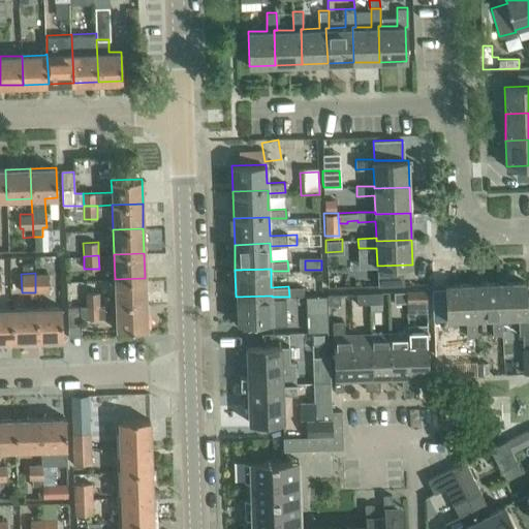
[(35,273),(35,292),(49,291),(48,273),(35,273)]
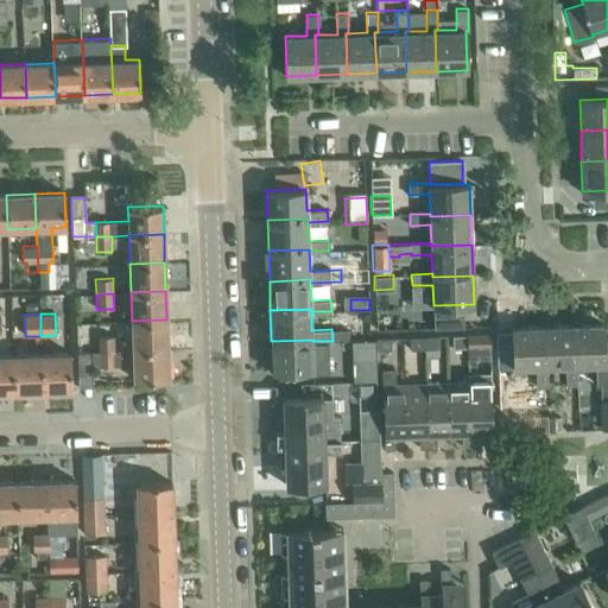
[(166,320),(132,321),(133,349),(168,348),(166,320)]
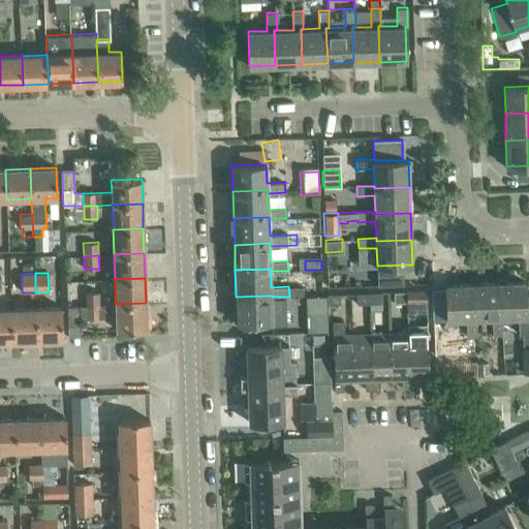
[(528,314),(528,315),(526,315),(525,282),(498,283),(499,317),(501,317),(518,317),(519,335),(522,335),(524,373),(528,372),(528,314)]
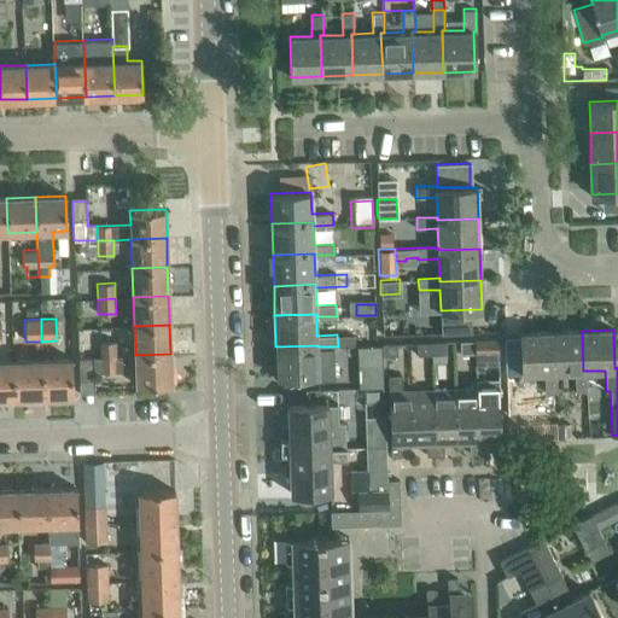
[(583,371),(582,331),(552,332),(553,372),(557,372),(575,372),(575,392),(587,391),(586,371),(583,371)]
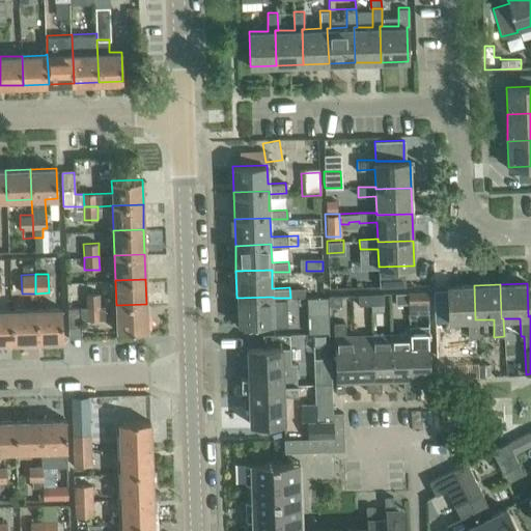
[(435,320),(448,320),(468,319),(469,338),(478,337),(478,319),(475,319),(474,285),(447,286),(447,288),(432,288),(435,320)]
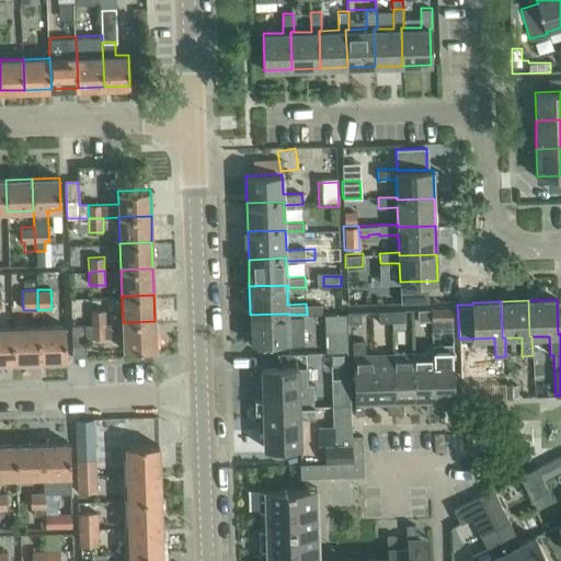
[(418,321),(420,321),(420,329),(422,329),(425,345),(432,345),(432,321),(432,309),(416,310),(418,321)]
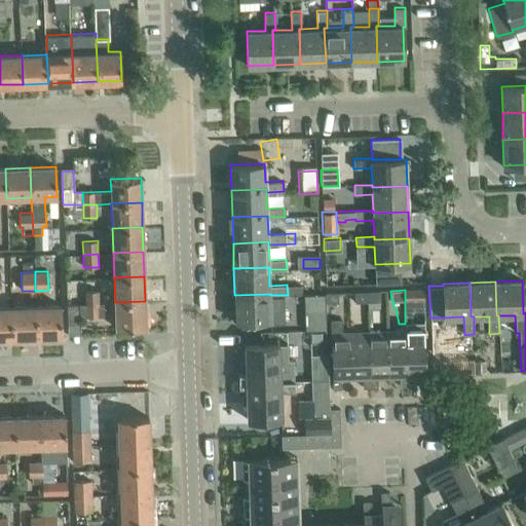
[(405,290),(405,301),(423,300),(423,290),(417,290),(405,290)]
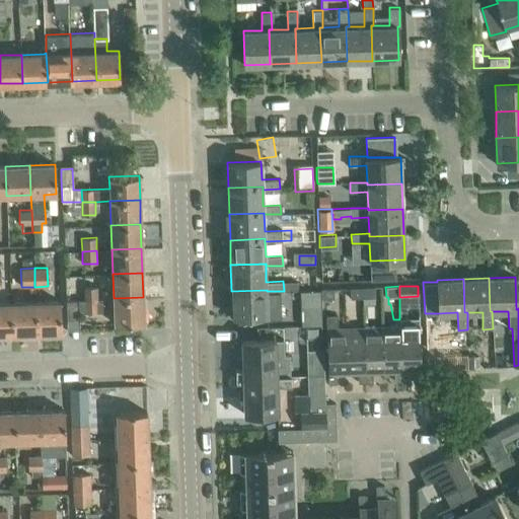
[(96,287),(83,287),(84,300),(96,299),(96,287)]
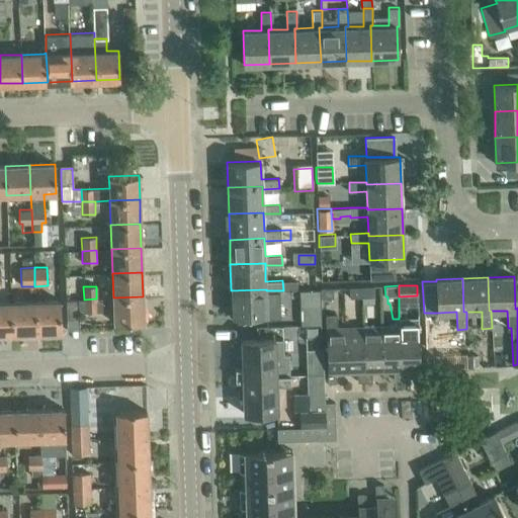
[(362,297),(362,286),(349,287),(349,297),(362,297)]
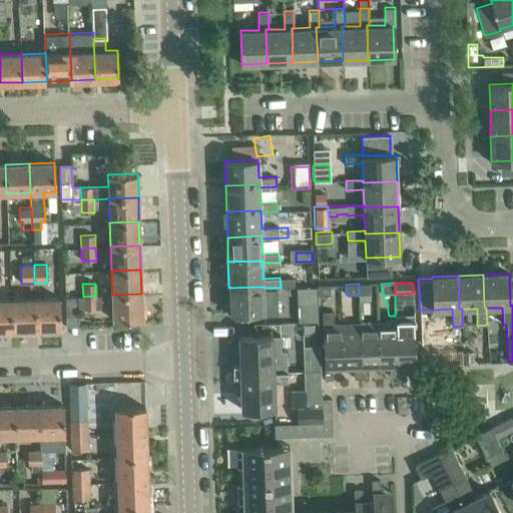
[(371,284),(359,284),(359,295),(371,294),(371,284)]
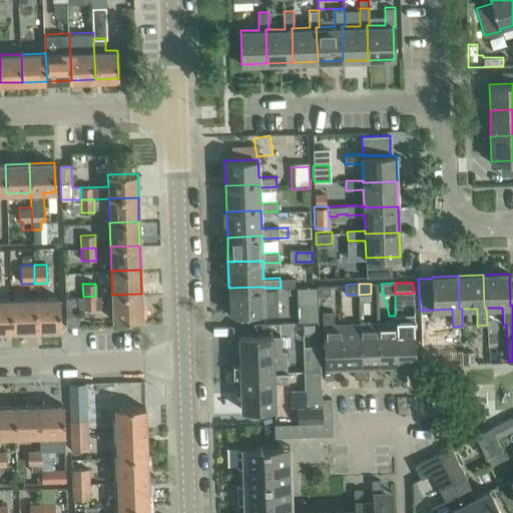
[(331,296),(330,286),(317,286),(318,296),(331,296)]
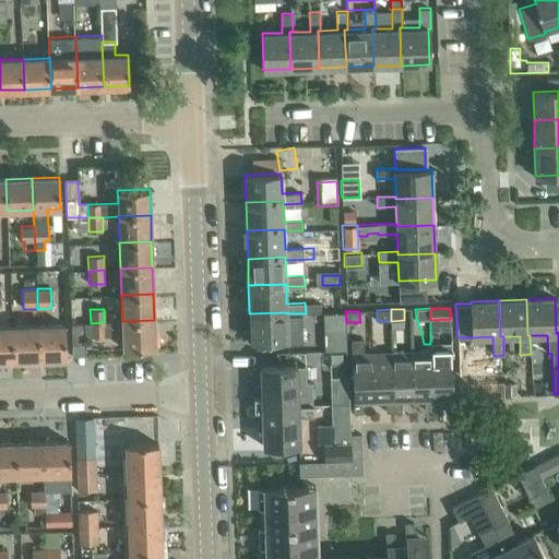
[(287,312),(249,313),(250,342),(287,341),(287,342),(307,342),(306,331),(287,332),(287,313),(287,312)]
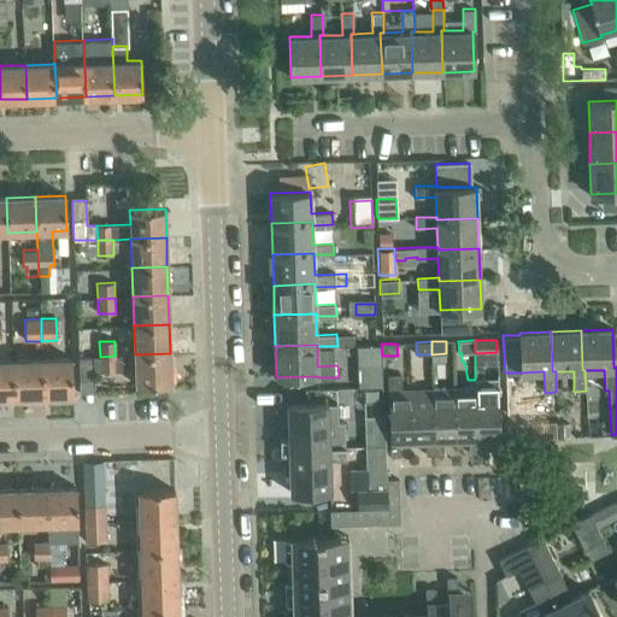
[(171,383),(170,353),(135,354),(115,356),(116,371),(135,370),(135,385),(171,383)]
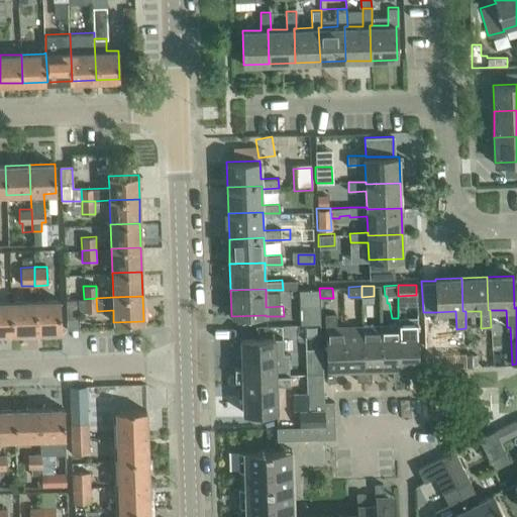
[(84,311),(97,311),(96,298),(84,299),(84,311)]
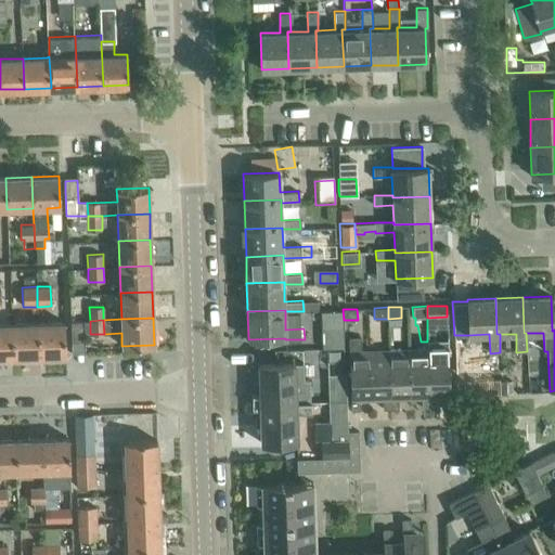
[(71,322),(72,345),(84,344),(84,334),(90,334),(90,321),(85,321),(82,321),(71,322)]
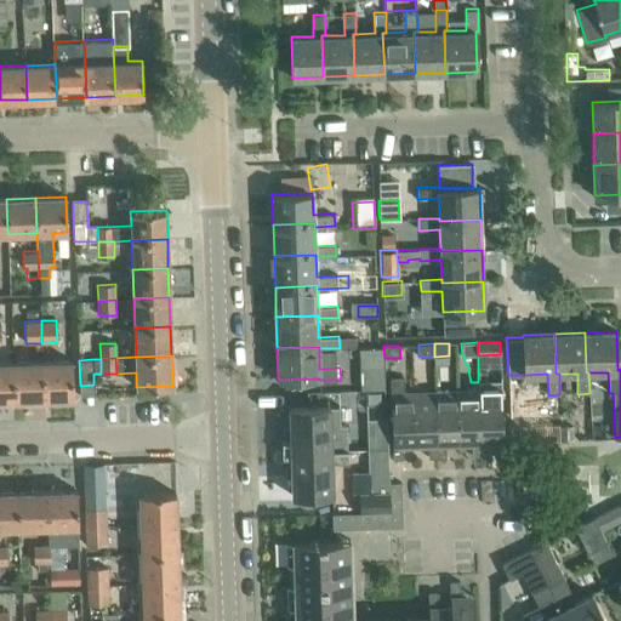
[(13,363),(15,399),(44,398),(43,362),(13,363)]
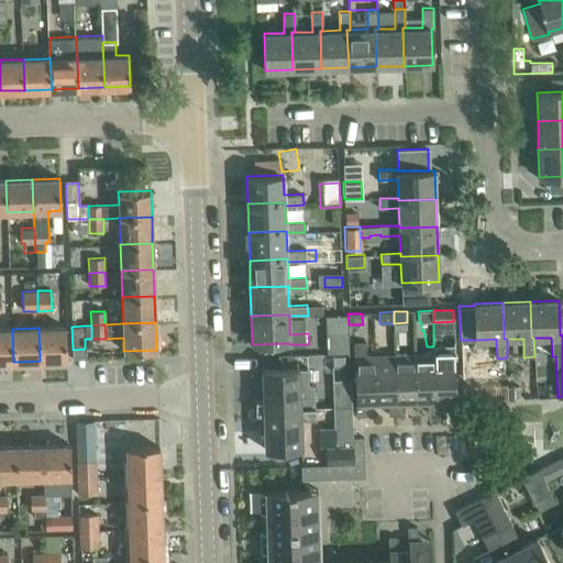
[(39,328),(40,361),(66,360),(65,328),(39,328)]
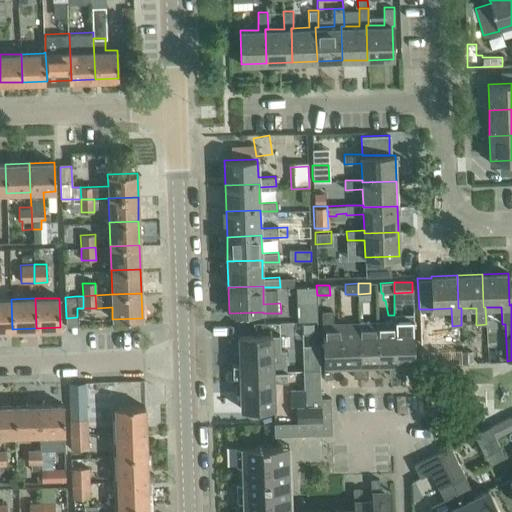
[(0,299),(0,329),(12,329),(11,299),(0,299)]
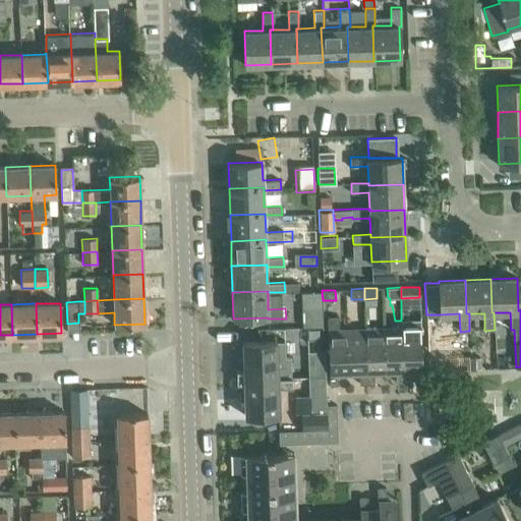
[(323,309),(302,310),(303,329),(323,328),(323,309)]
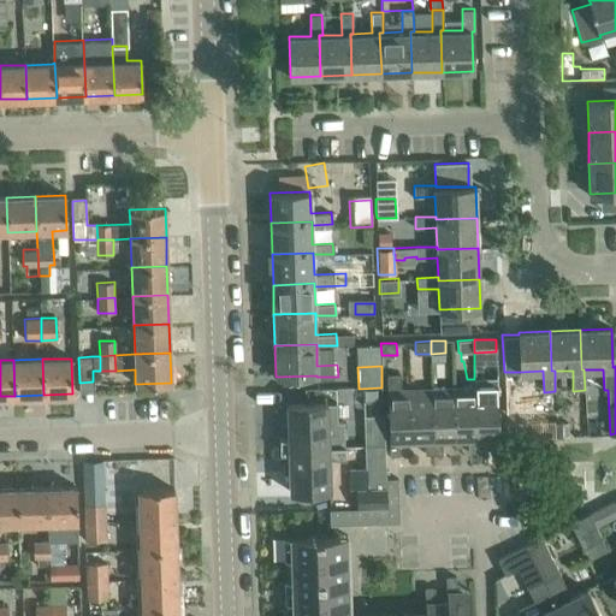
[(413,443),(410,388),(400,388),(400,374),(388,375),(390,455),(400,454),(398,443),(413,443)]
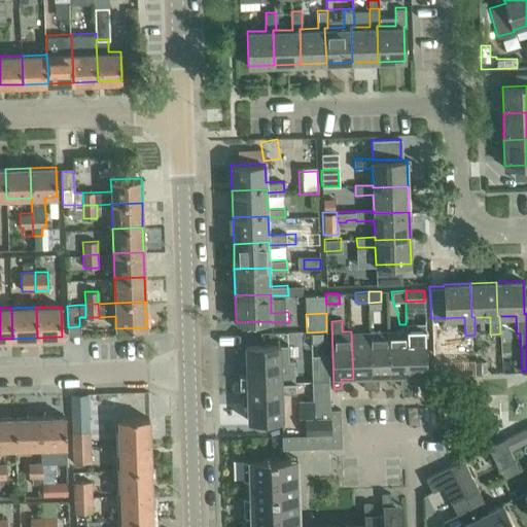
[(407,323),(407,329),(409,386),(416,386),(416,377),(427,376),(425,329),(415,329),(415,323),(407,323)]
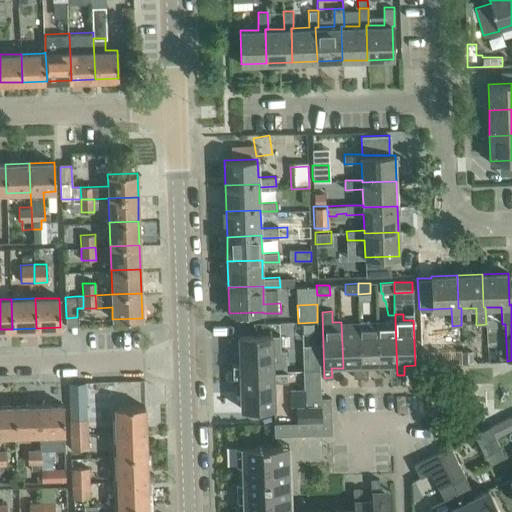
[(377,321),(378,367),(389,366),(389,375),(397,375),(395,320),(377,321)]
